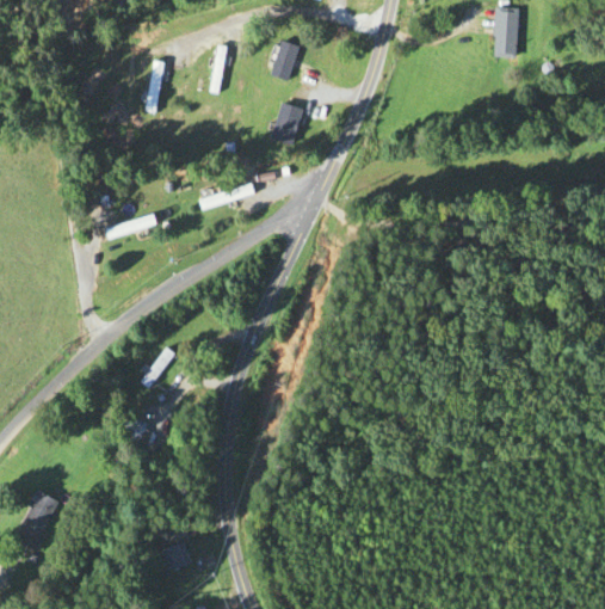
[(516,57),(516,7),(493,7),(493,57),(516,57)]
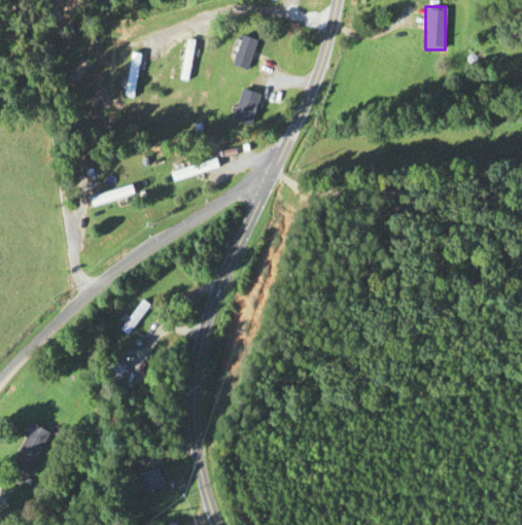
[(247,70),(257,40),(242,35),(232,64),(247,70)]
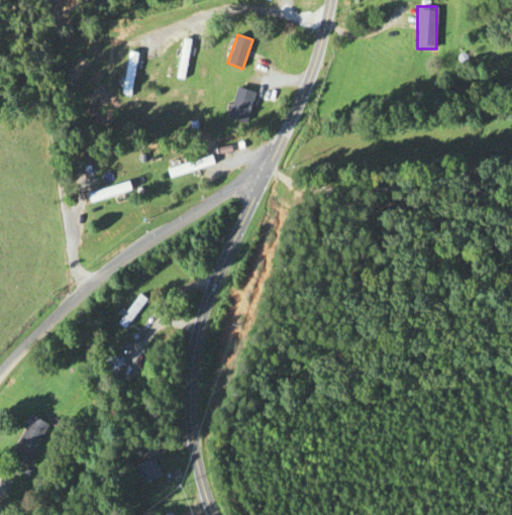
[(192,38),(182,37),(177,78),(186,80),(192,38)]
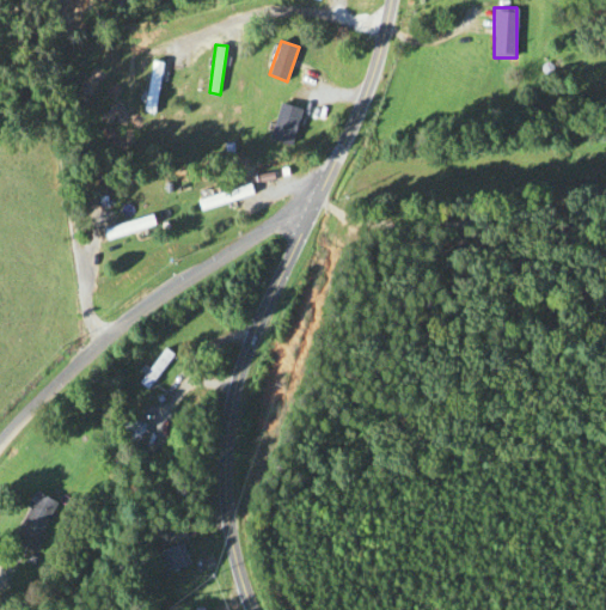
[(165,62),(154,60),(145,110),(155,113),(165,62)]
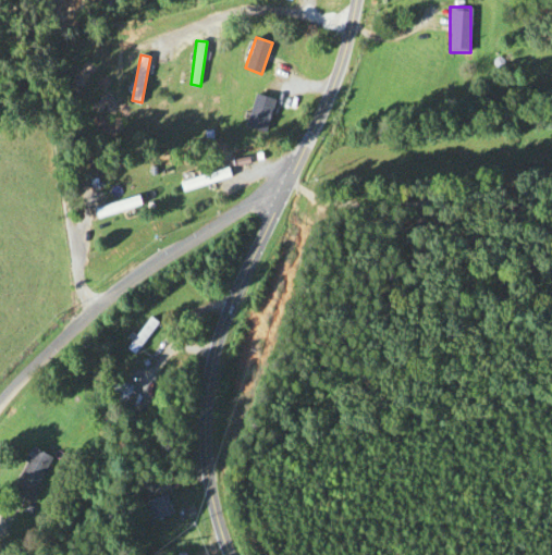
[(268,99),(258,96),(244,136),(253,139),(268,99)]
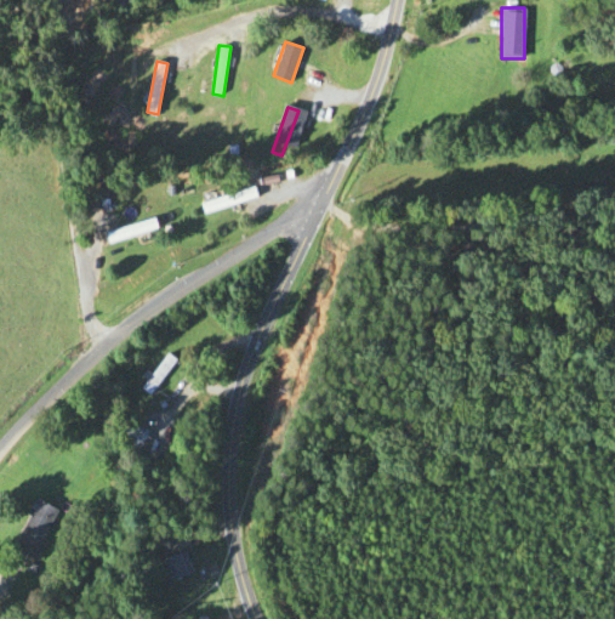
[(201,203),(205,214),(258,198),(255,187),(201,203)]
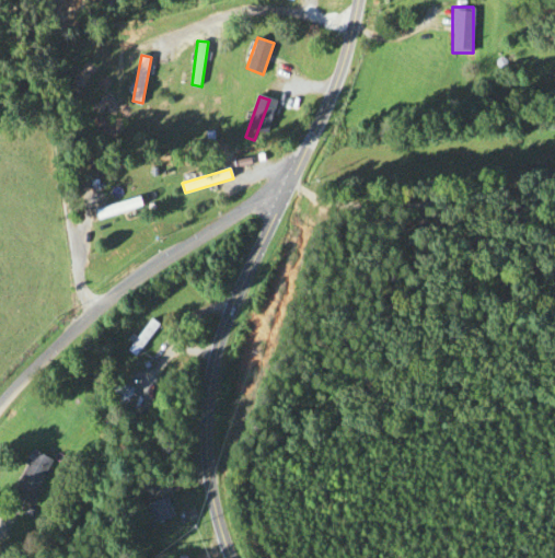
[(143,206),(140,196),(96,209),(100,220),(143,206)]
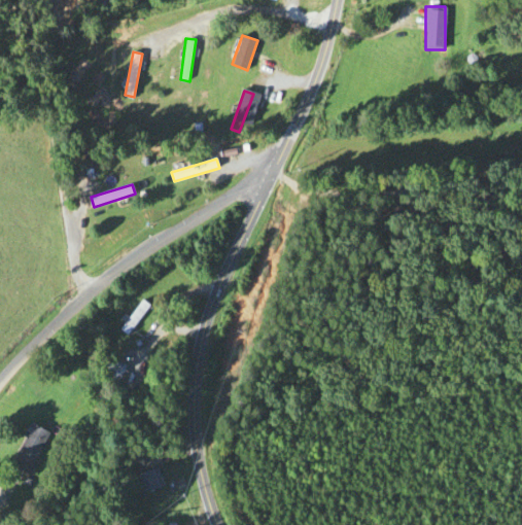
[(129,335),(150,306),(142,301),(122,329),(129,335)]
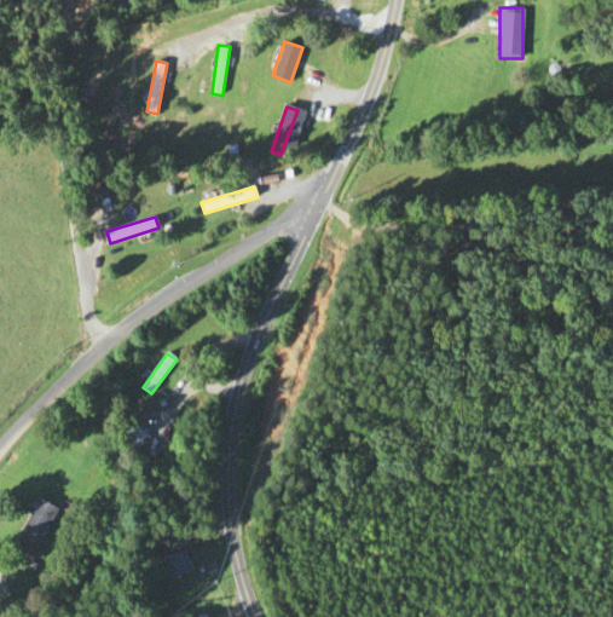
[(151,439),(140,422),(127,431),(138,448),(151,439)]
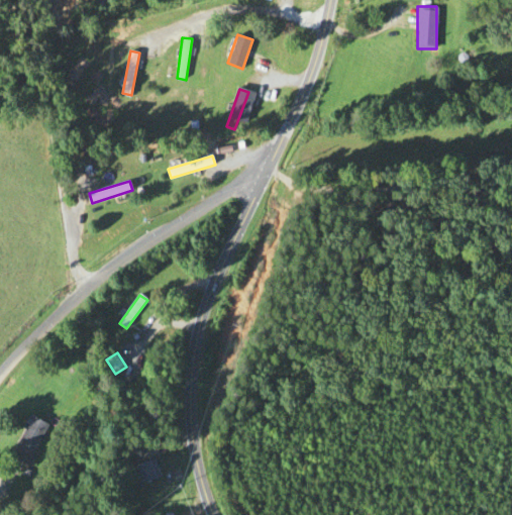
[(12,456),(31,465),(49,423),(30,414),(12,456)]
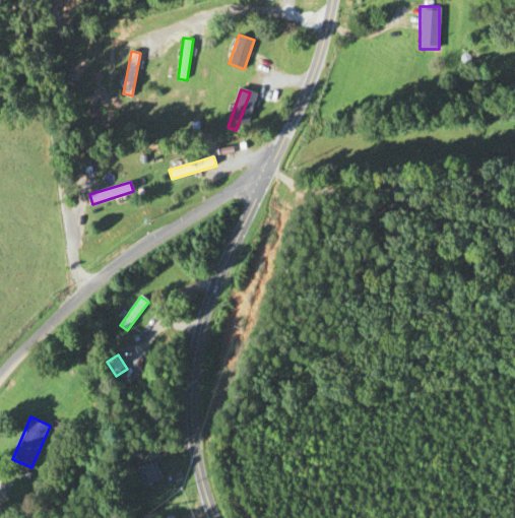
[(163,479),(157,462),(135,467),(139,486),(163,479)]
